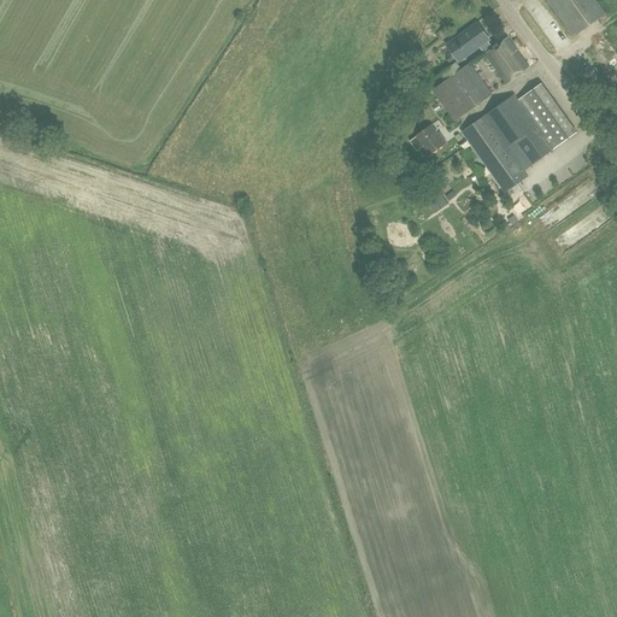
[(605,15),(594,0),(547,0),(574,36),(605,15)]
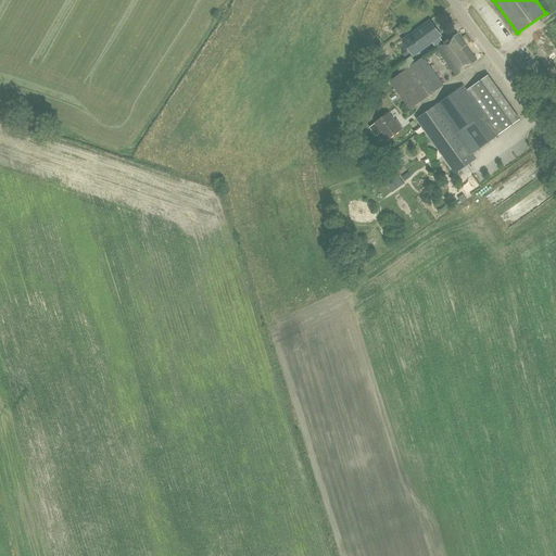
[(430,21),(409,35),(420,50),(431,42),(437,49),(444,43),(440,37),(441,36),(430,21)]
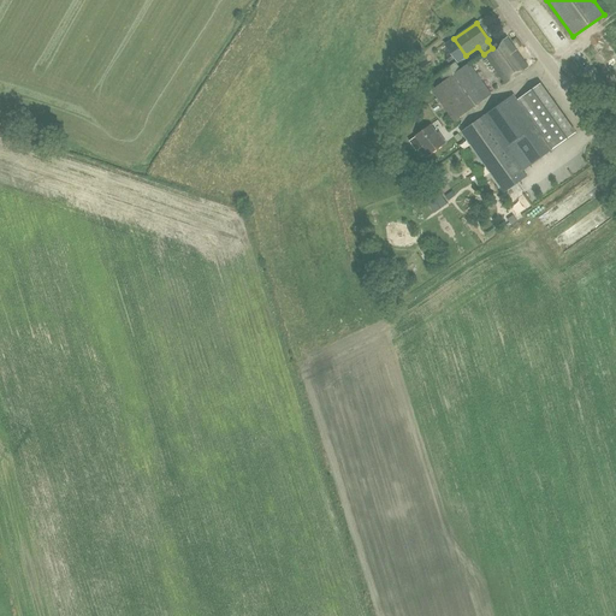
[(492,48),(484,54),(504,84),(528,69),(508,37),(492,48)]
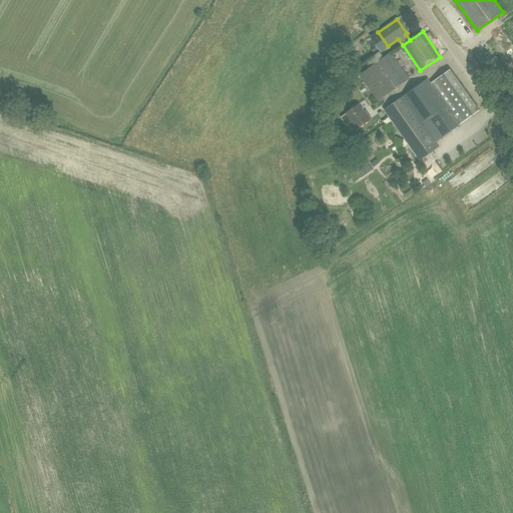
[(371,67),(360,75),(378,101),(409,79),(391,53),(390,54),(386,48),(375,56),(376,56),(379,61),(371,67)]
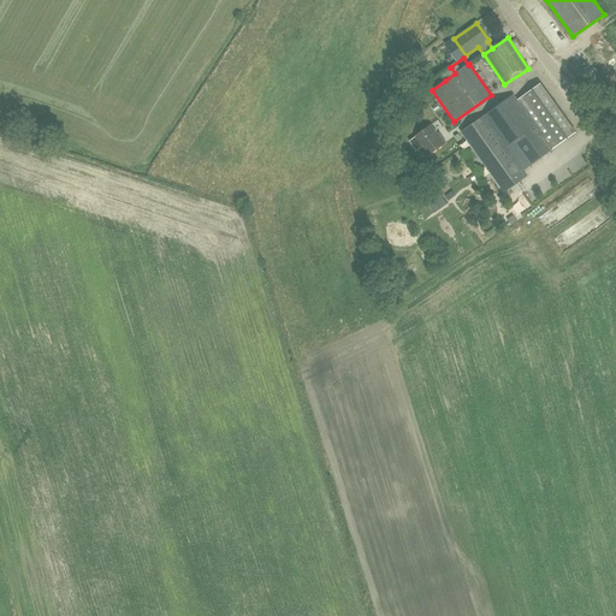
[(540,84),(517,100),(552,149),(575,134),(540,84)]
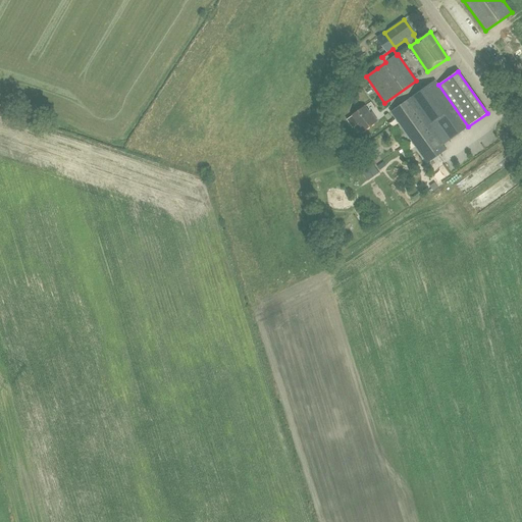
[(434,81),(410,98),(442,145),(468,126),(438,85),(434,81)]
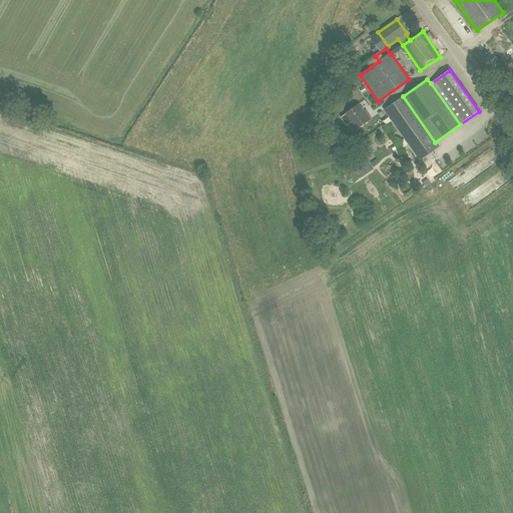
[(403,96),(384,109),(417,155),(435,142),(403,96)]
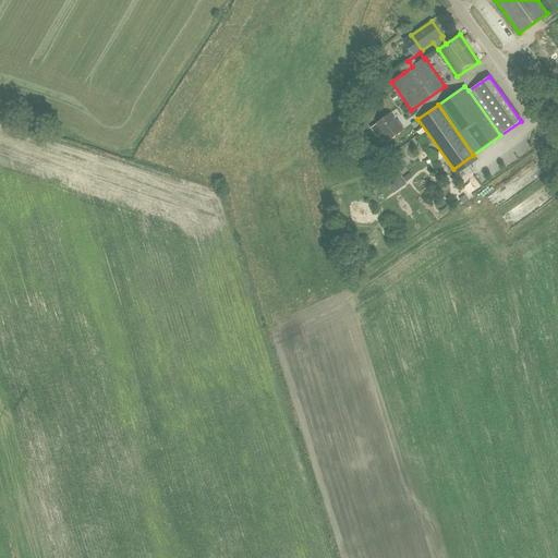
[(402,131),(390,113),(377,123),(371,128),(377,136),(384,132),(389,141),(402,131)]
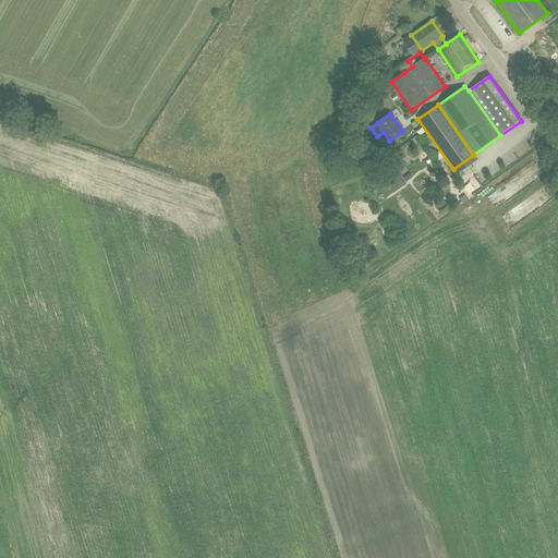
[(505,168),(516,165),(513,156),(502,159),(505,168)]
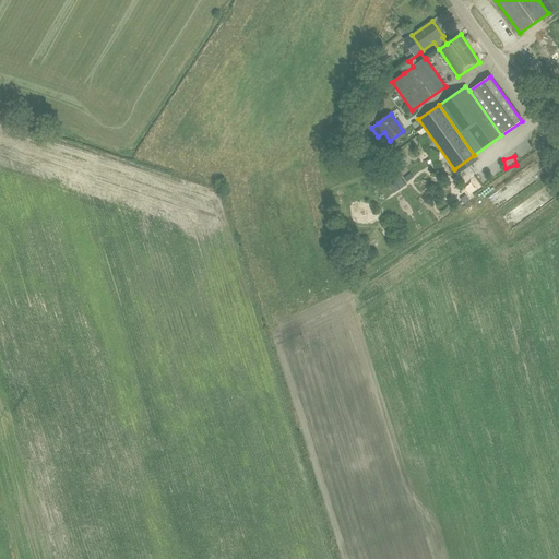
[(396,190),(407,181),(399,168),(388,177),(396,190)]
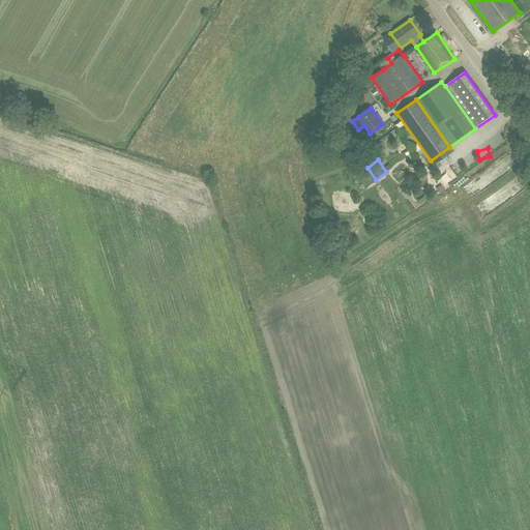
[(464,188),(472,199),(477,196),(469,184),(464,188)]
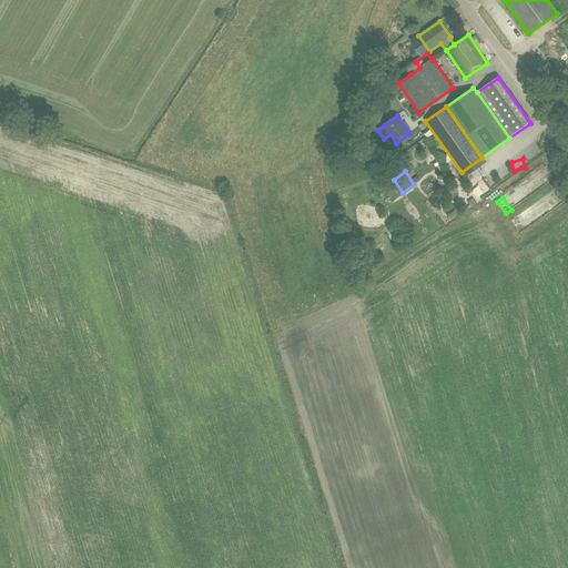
[(488,235),(498,233),(493,213),(483,215),(488,235)]
